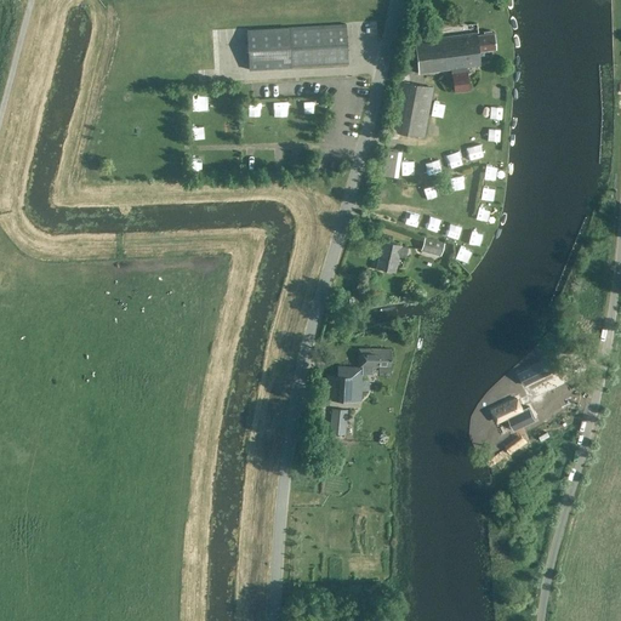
[(345,24),(289,28),(248,30),(249,60),(290,57),(290,67),(347,63),(345,24)]
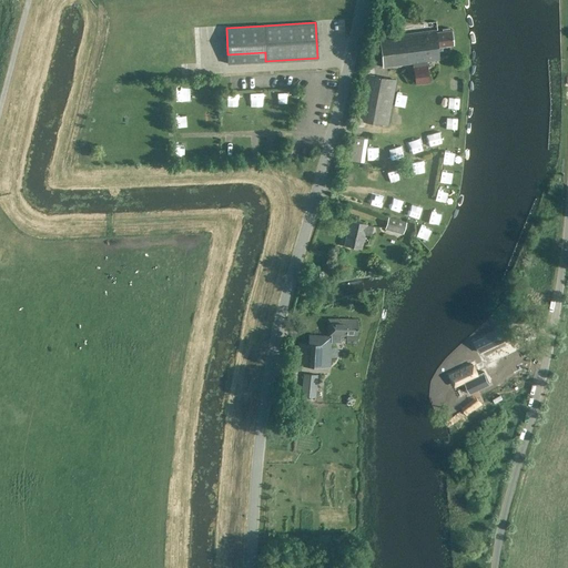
[(412,63),(427,61),(439,60),(438,51),(442,50),(442,46),(453,44),(452,30),(449,30),(448,28),(442,29),(442,31),(436,32),(435,30),(378,38),(383,68),(412,63)]
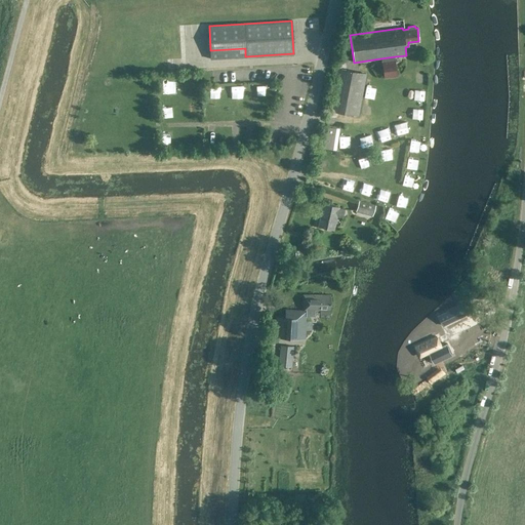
[(366,74),(340,69),(341,64),(341,63),(342,57),(338,56),(337,62),(336,69),(328,110),(358,116),(366,74)]
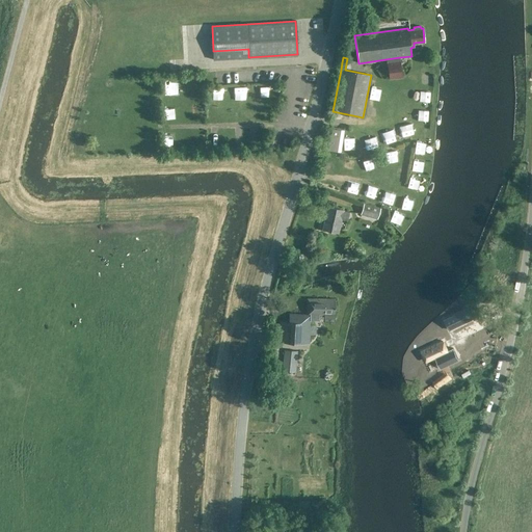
[(400,57),(386,59),(388,68),(389,79),(402,77),(401,67),(400,57)]
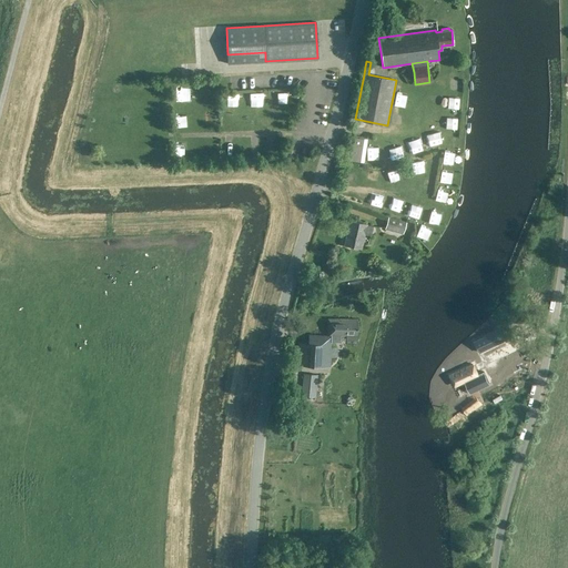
[(172,91),(188,90),(186,75),(171,77),(172,91)]
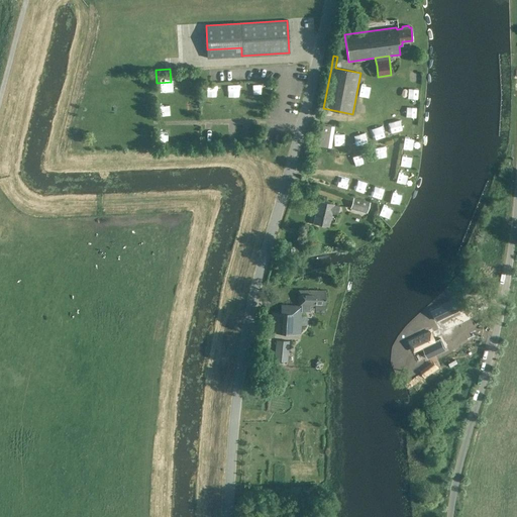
[(260,94),(260,81),(249,82),(249,94),(260,94)]
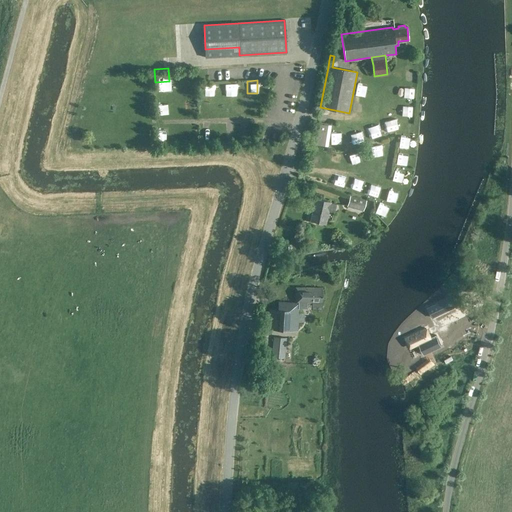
[(212,88),(212,81),(202,81),(202,89),(212,88)]
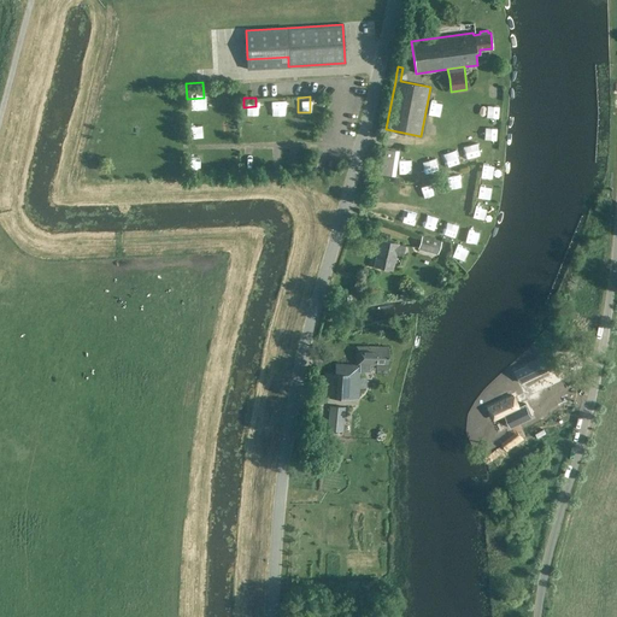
[(476,148),(462,153),(464,162),(479,157),(476,148)]
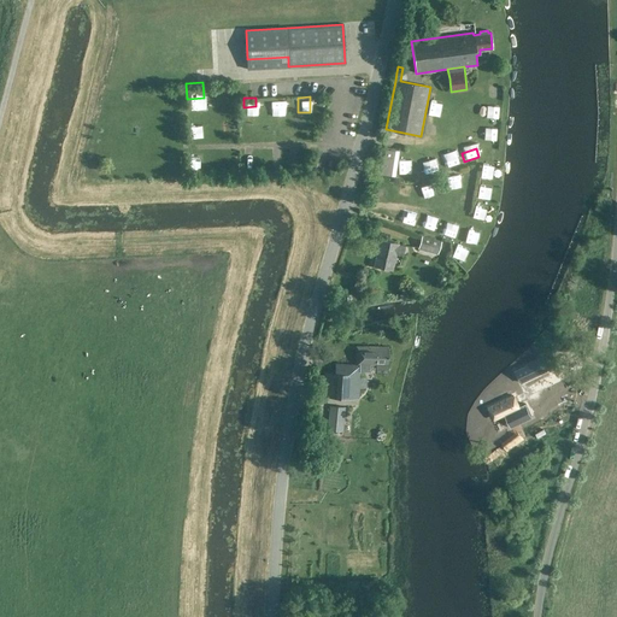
[(383,151),(380,172),(389,175),(393,152),(383,151)]
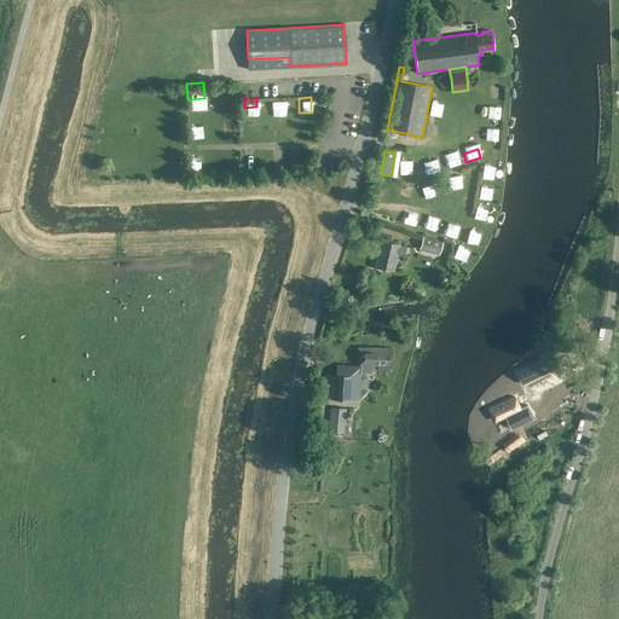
[(258,156),(244,155),(243,169),(258,169),(258,156)]
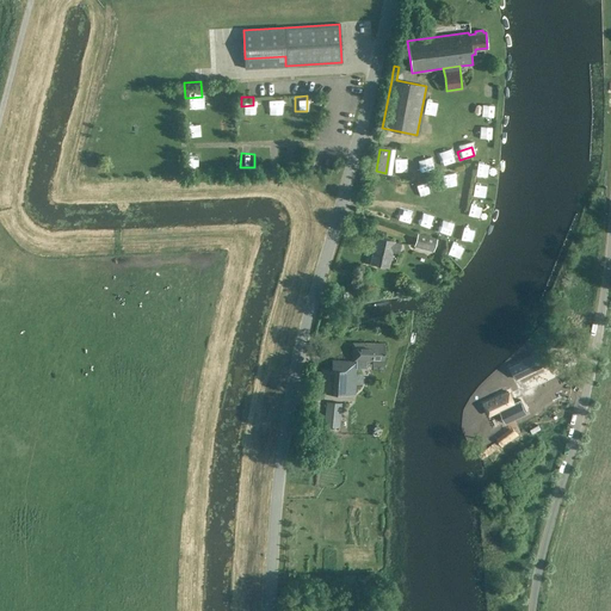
[(471,177),(479,179),(482,164),(475,162),(471,177)]
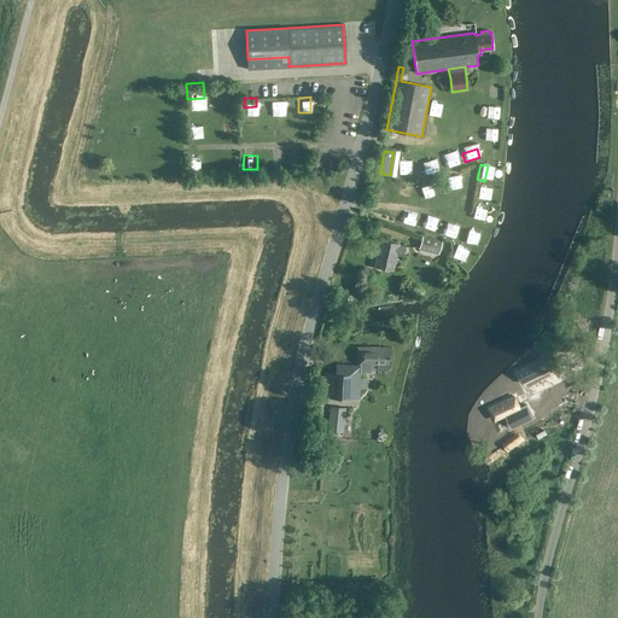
[(421,184),(423,198),(433,198),(433,184),(421,184)]
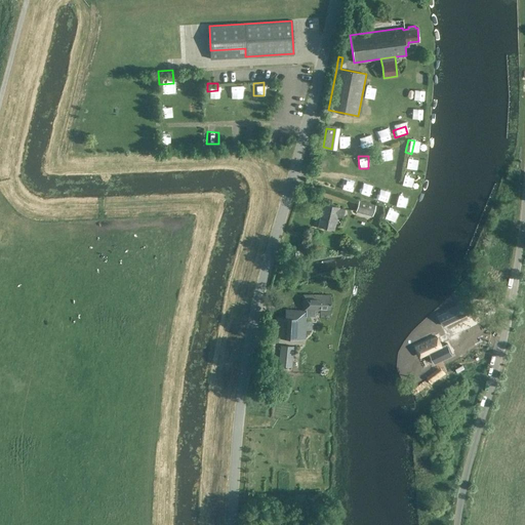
[(414,170),(416,158),(405,157),(404,168),(414,170)]
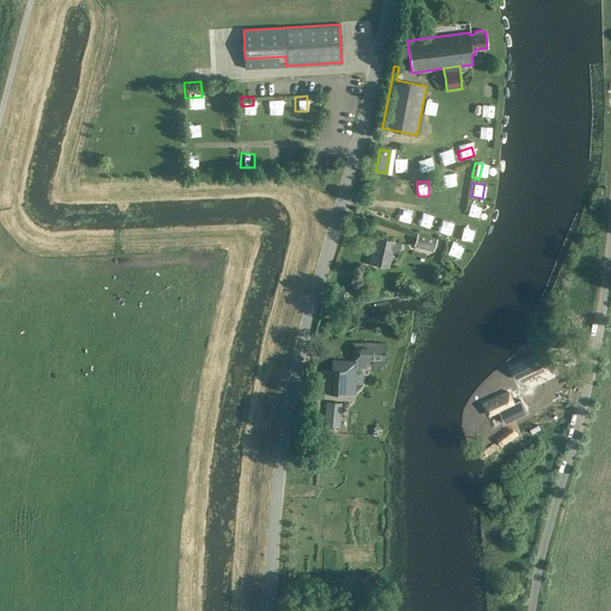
[(408,221),(409,209),(400,208),(397,220),(408,221)]
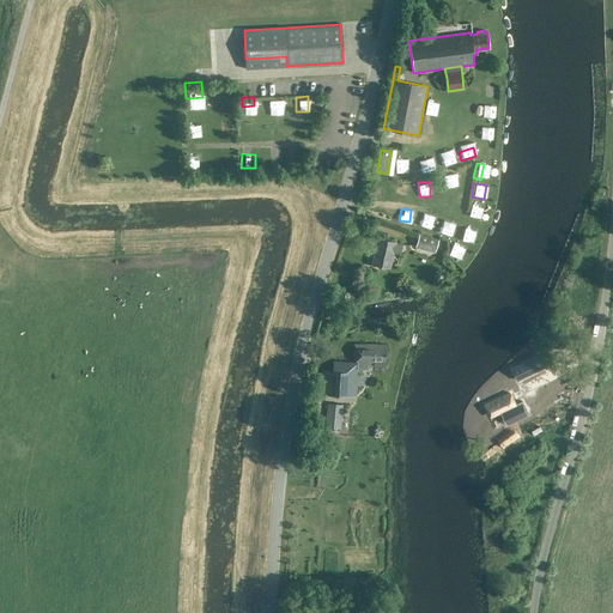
[(441,224),(438,231),(451,237),(454,230),(441,224)]
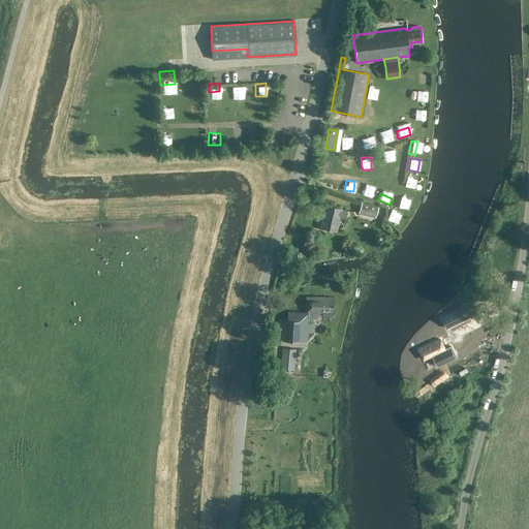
[(396,209),(407,211),(409,198),(398,196),(396,209)]
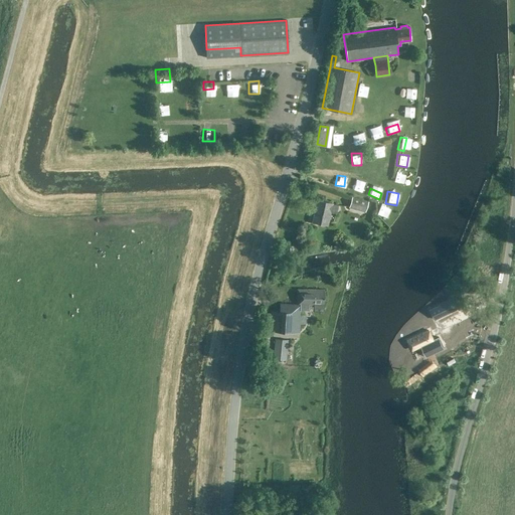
[(351,196),(348,207),(365,212),(368,201),(351,196)]
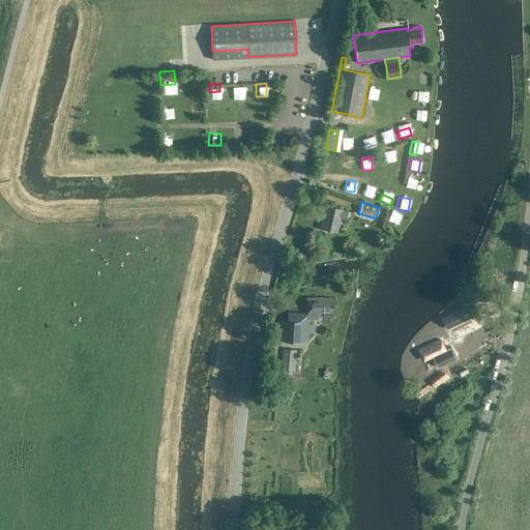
[(327,206),(322,228),(336,232),(339,217),(346,219),(348,211),(341,210),(341,209),(327,206)]
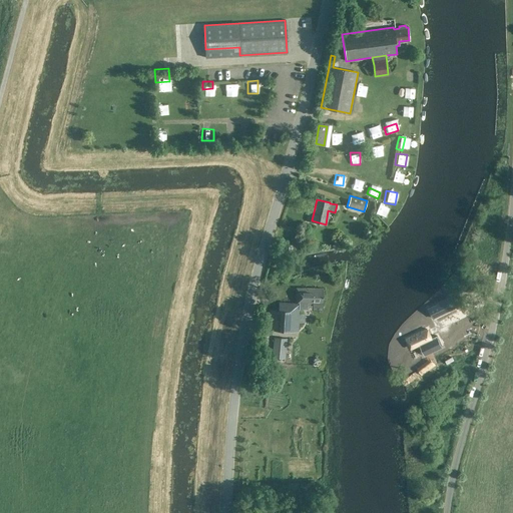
[(375,215),(380,217),(383,204),(377,203),(375,215)]
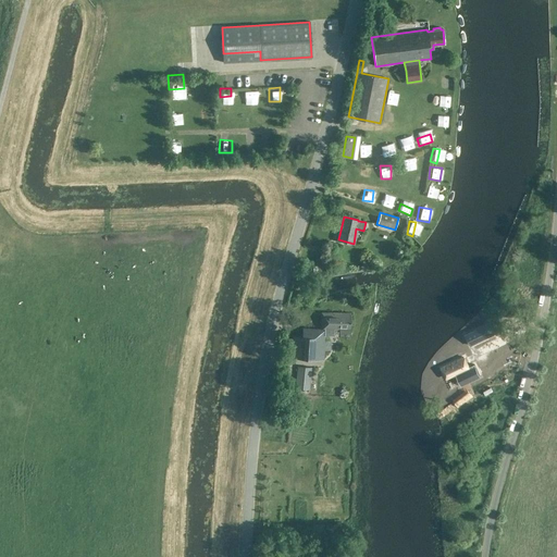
[(331,330),(339,330),(339,333),(349,333),(349,327),(350,327),(350,313),(321,312),(321,329),(302,329),(302,336),(293,336),(293,358),(324,358),(324,334),(331,334),(331,330)]
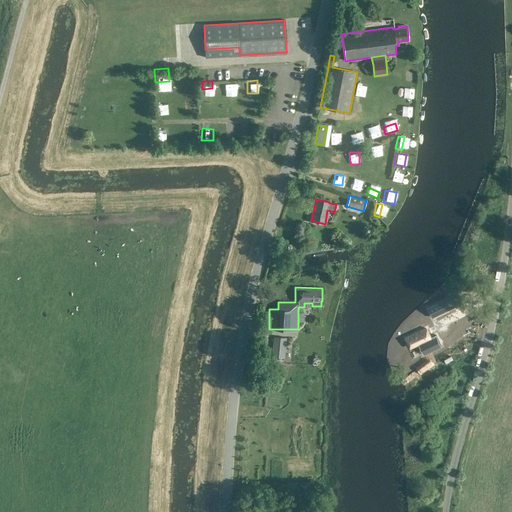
[(457,304),(452,295),(426,308),(431,317),(457,304)]
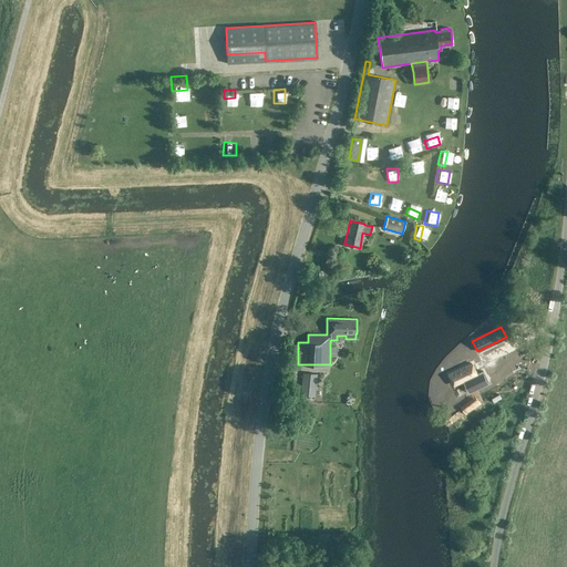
[(463,382),(470,379),(472,384),(484,379),(481,372),(476,374),(472,363),(449,374),(453,384),(462,381),(463,382)]
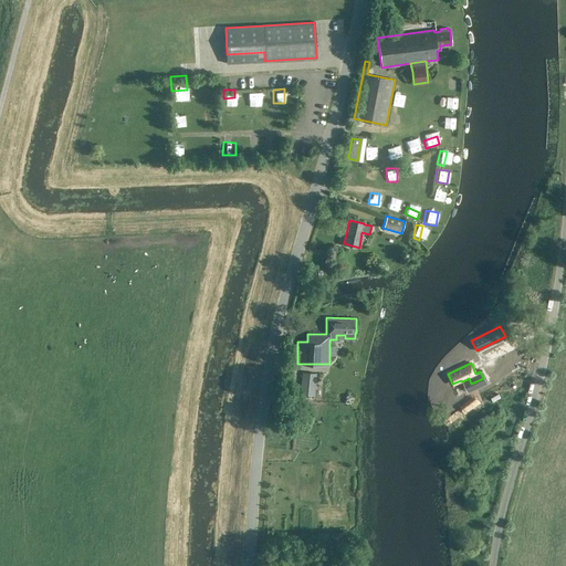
[(300,395),(314,396),(316,374),(302,373),(300,395)]
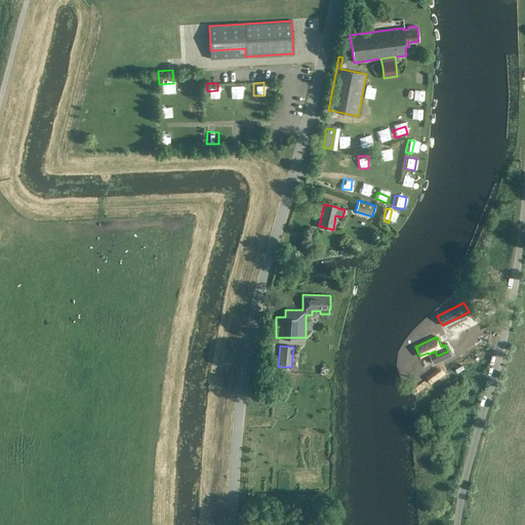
[(426,376),(428,380),(439,371),(436,368),(426,376)]
